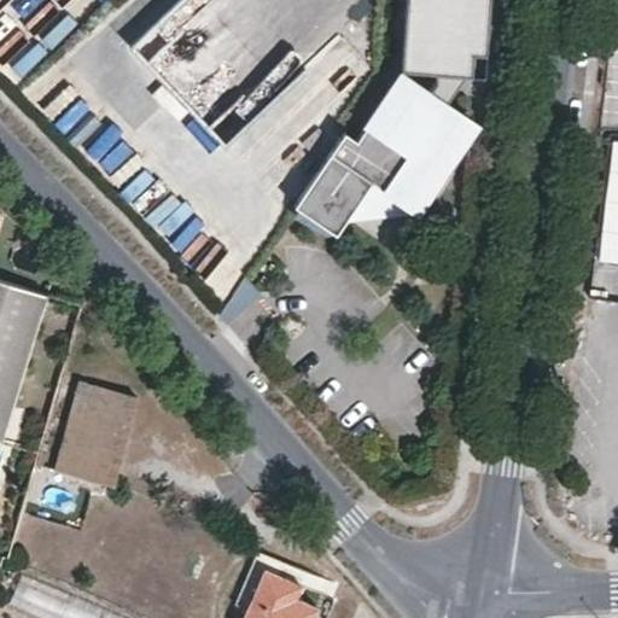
[(410,0),(406,70),(441,74),(439,82),(432,93),(404,74),(360,139),(348,130),(297,204),(338,233),(356,207),(369,207),(417,208),(476,122),(448,104),(467,76),(487,77),(493,0),(410,0)]
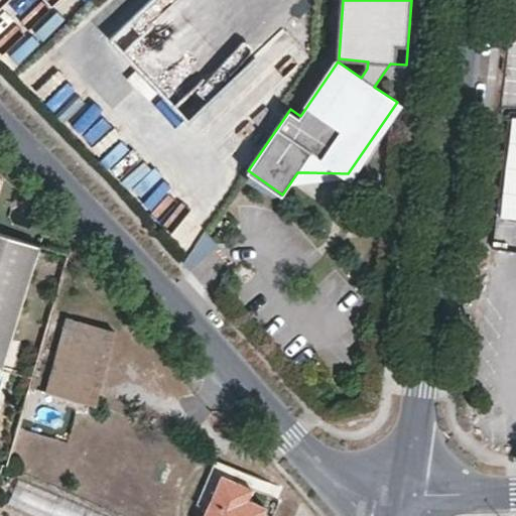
[(515,217),(515,114),(511,113),(498,216),(515,217)]
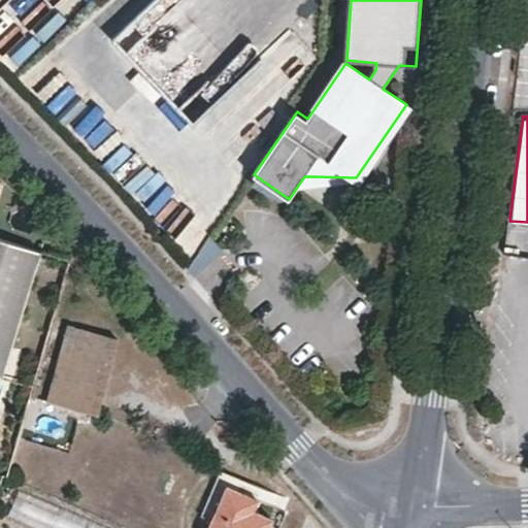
[(189,254),(207,228),(194,218),(175,243),(189,254)]
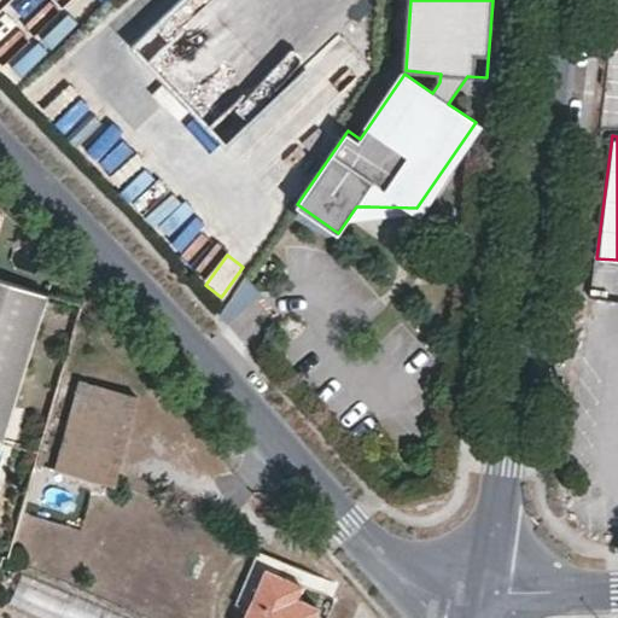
[(0,439),(35,331),(47,295),(0,280),(0,439)]
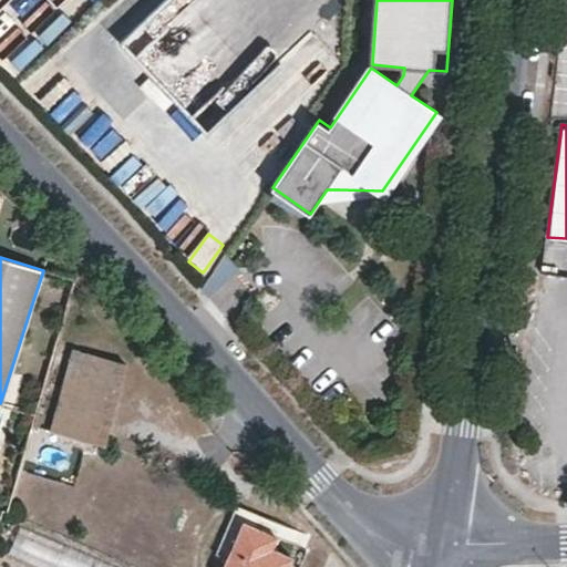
[(220,257),(200,286),(208,294),(232,271),(220,257)]
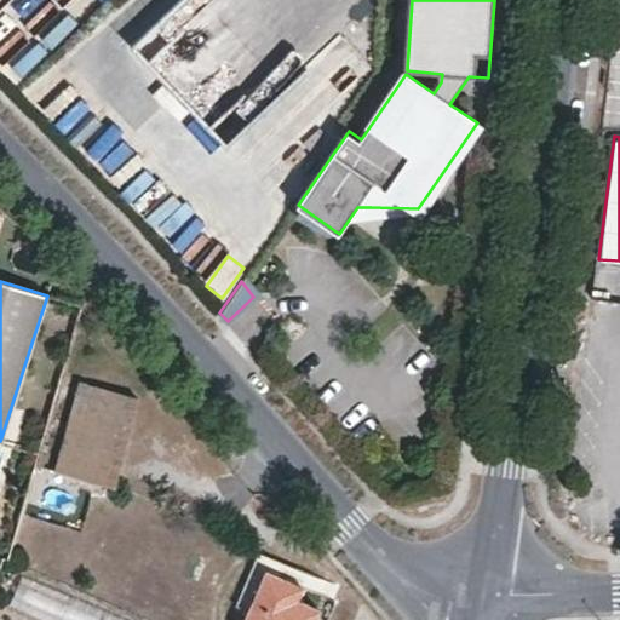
[(113,373),(87,365),(84,378),(109,386),(113,373)]
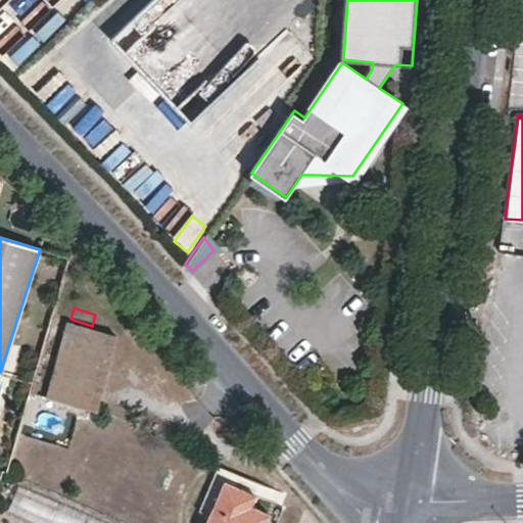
[(60,347),(43,342),(37,364),(53,369),(49,381),(36,378),(32,392),(95,409),(114,335),(66,323),(60,347)]
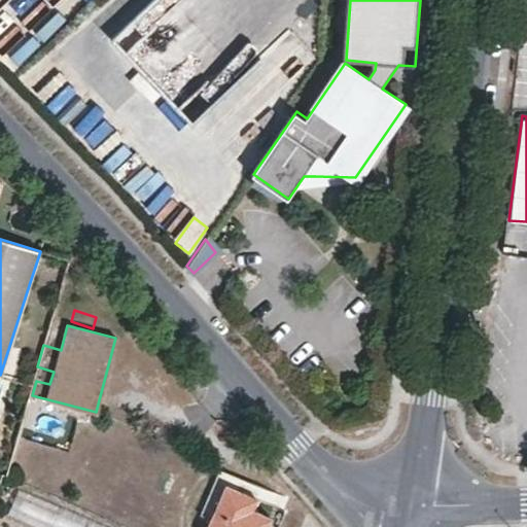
[(262,486),(219,468),(200,514),(211,519),(226,485),(257,498),(262,486)]
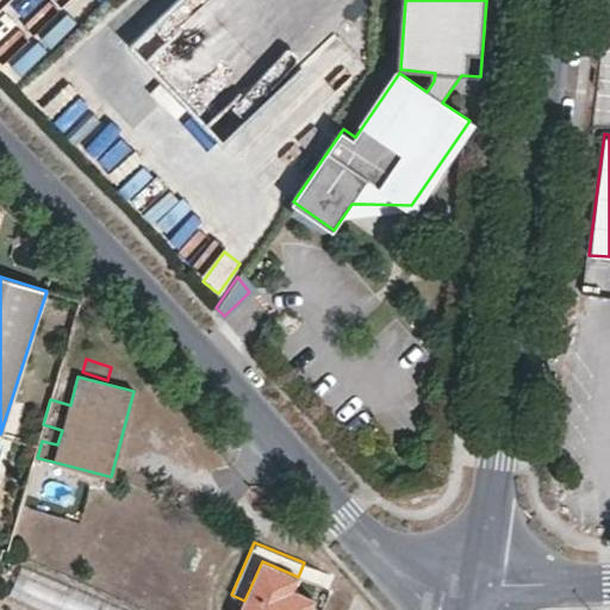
[(292,590),(298,577),(262,561),(244,601),(240,609),(309,609),(315,599),(292,590)]
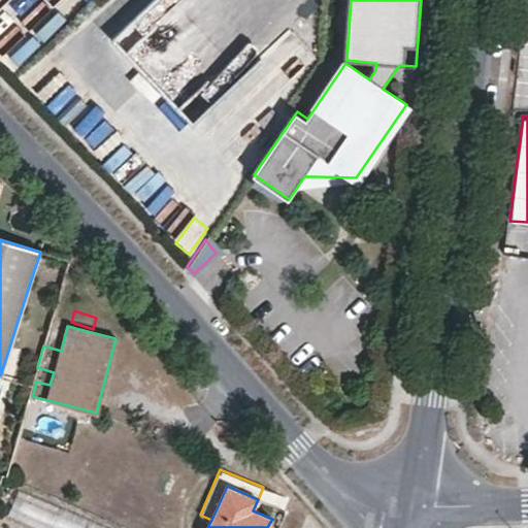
[(34,527),(111,527),(19,489),(7,517),(34,527)]
